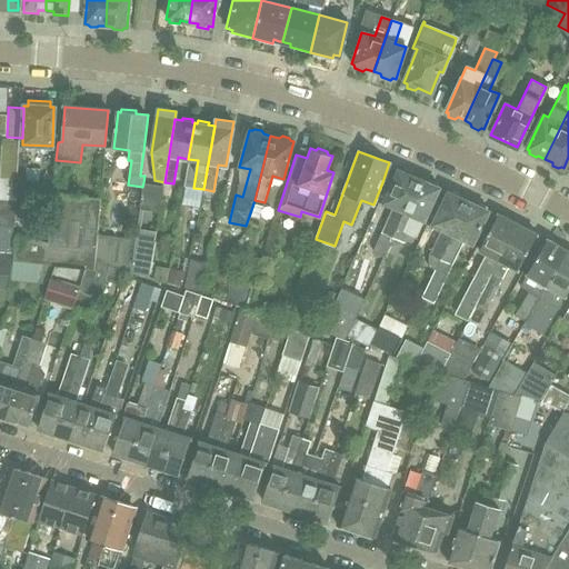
[(393,207),(389,217),(381,232),(373,249),(376,255),(377,255),(382,257),(392,237),(418,179),(408,175),(410,171),(402,168),(401,170),(398,169),(383,202),(393,207)]
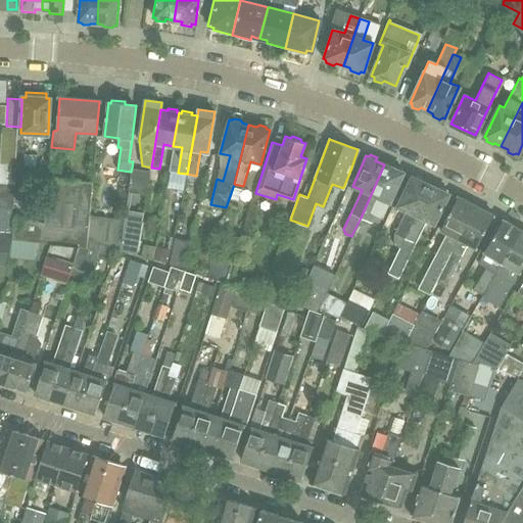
[(0,183),(14,184),(16,185),(17,163),(0,161),(0,183)]
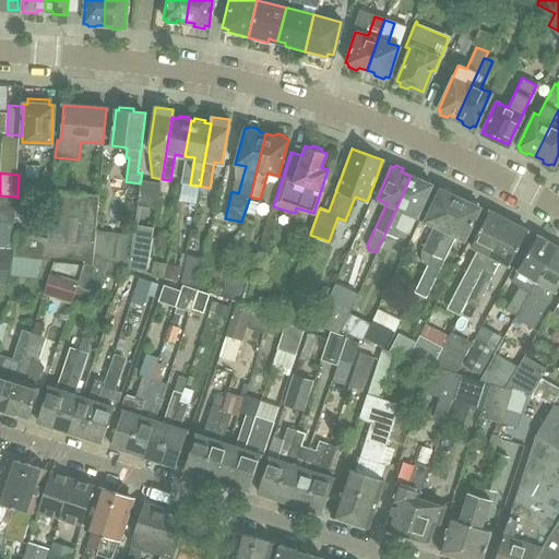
[(429,180),(421,177),(420,179),(411,176),(385,233),(396,238),(400,230),(408,234),(417,216),(431,185),(428,183),(429,180)]
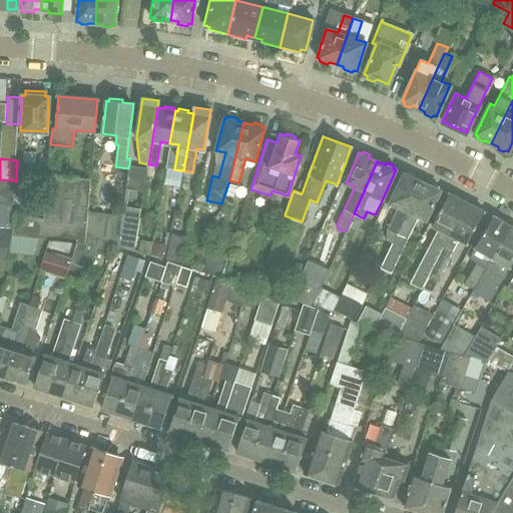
[(386,238),(392,242),(394,242),(398,233),(424,182),(415,177),(416,175),(408,171),(407,174),(404,172),(389,204),(398,209),(388,229),(386,238)]
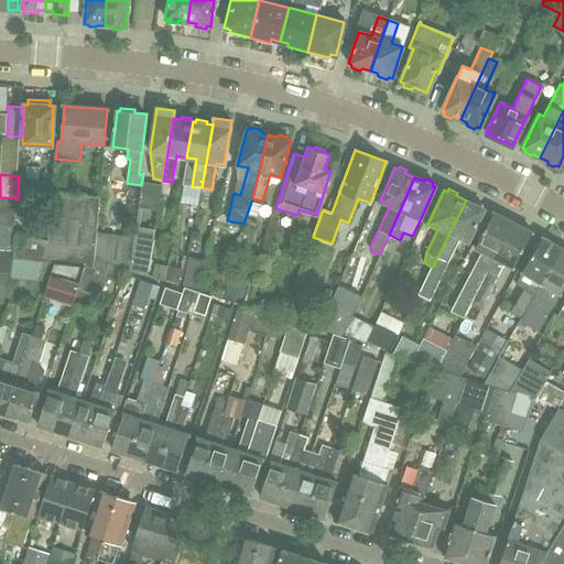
[(94,268),(94,259),(96,231),(99,197),(52,193),(49,241),(13,232),(11,259),(42,262),(56,264),(85,267),(94,268)]
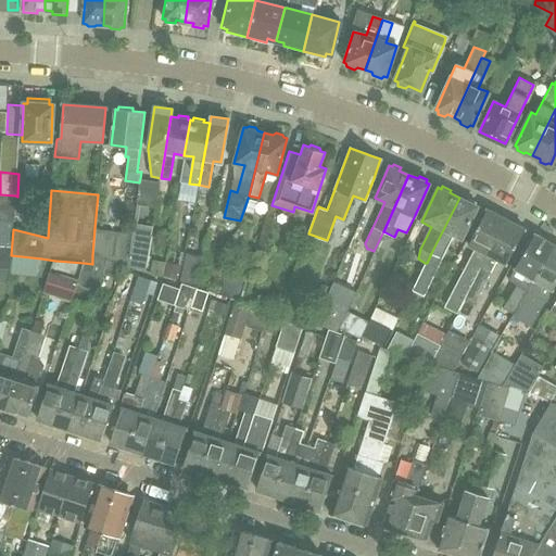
[(0,194),(0,219),(13,220),(15,196),(0,194)]
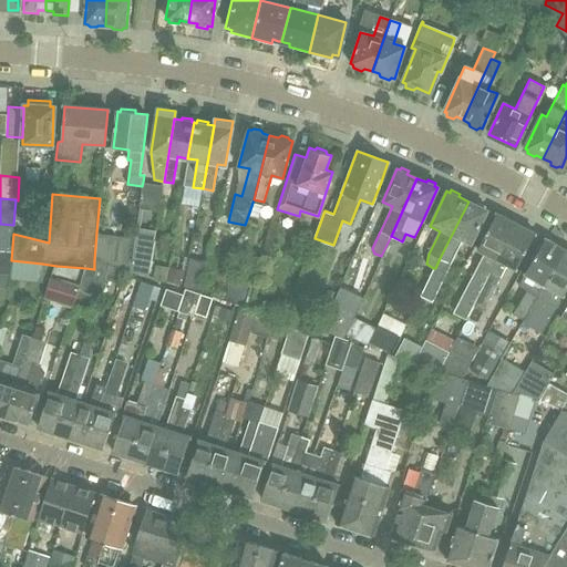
[(485,209),(486,207),(477,203),(476,205),(468,202),(440,258),(435,268),(433,268),(420,296),(432,301),(463,238),(472,243),(487,210),(485,209)]
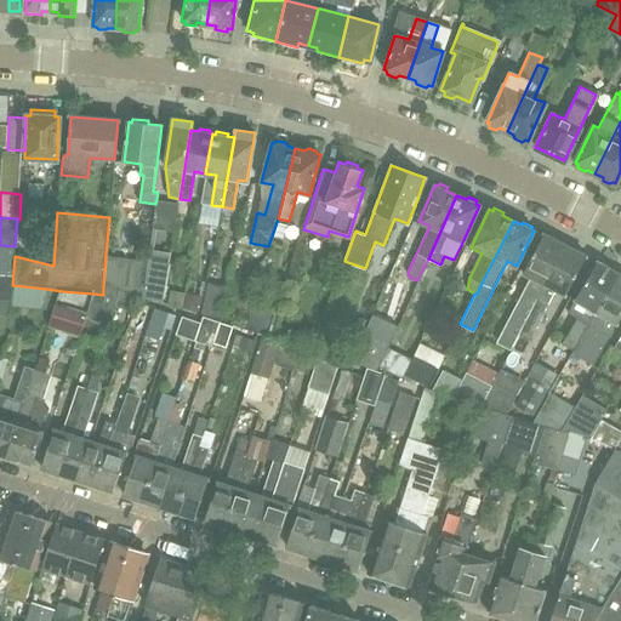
[(511,349),(520,332),(530,313),(567,245),(557,240),(556,239),(548,235),(546,235),(543,234),(523,273),(533,278),(499,343),(511,349)]
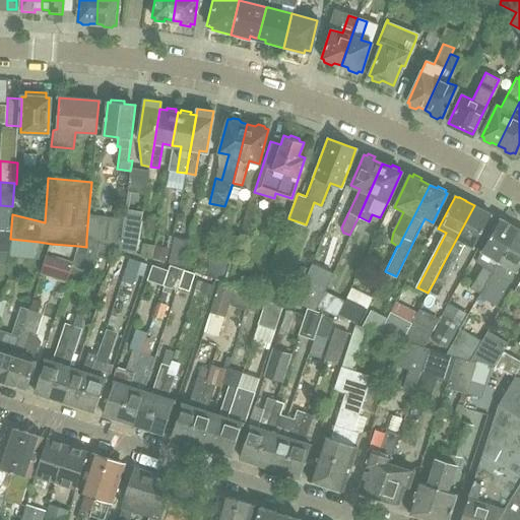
[(12,206),(0,205),(0,230),(10,232),(12,206)]
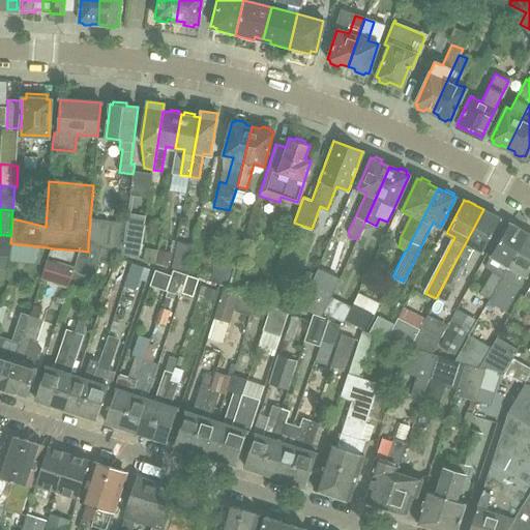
[(498,215),(492,212),(489,212),(483,209),(452,267),(444,284),(452,288),(474,247),(482,252),(500,218),(499,217),(498,215)]
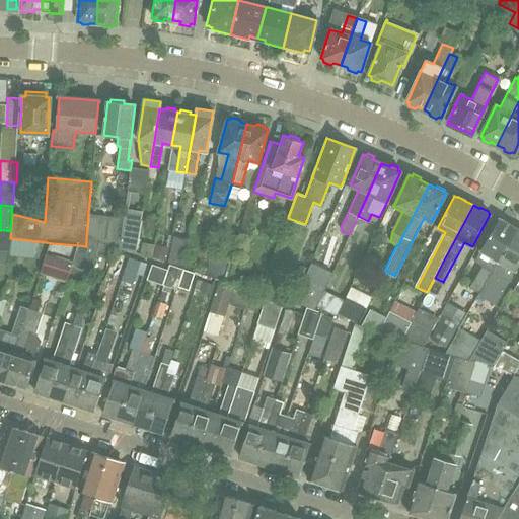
[(124,219),(88,213),(86,238),(100,242),(114,246),(120,248),(124,219)]
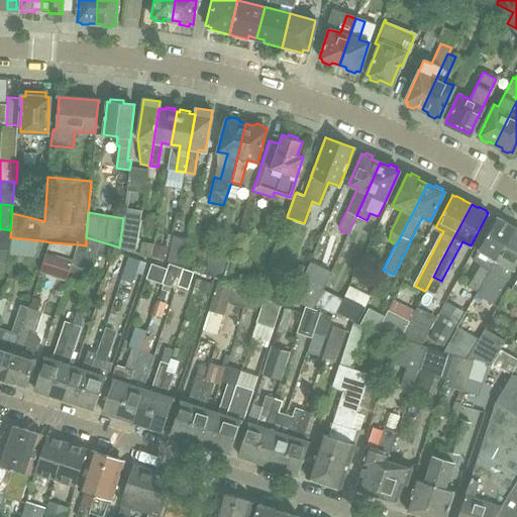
[(469,287),(479,292),(484,283),(515,228),(508,223),(507,222),(501,218),(499,219),(497,217),(479,248),(488,254),(483,265),(482,264),(469,287)]
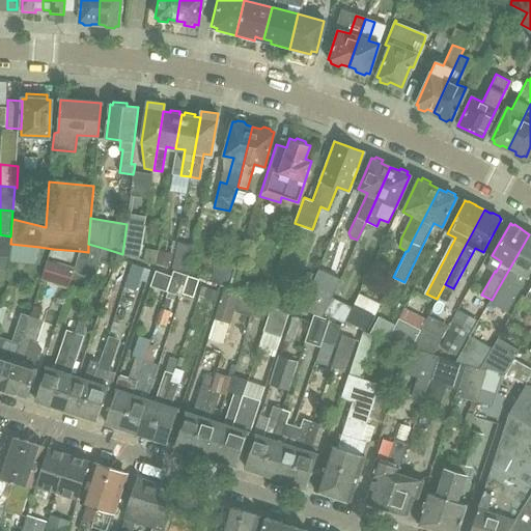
[(127,224),(122,254),(140,258),(144,226),(127,224)]
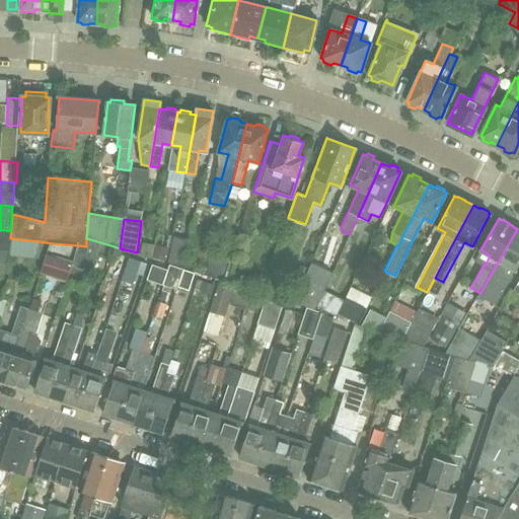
[(0,229),(0,250),(9,251),(10,231),(0,229)]
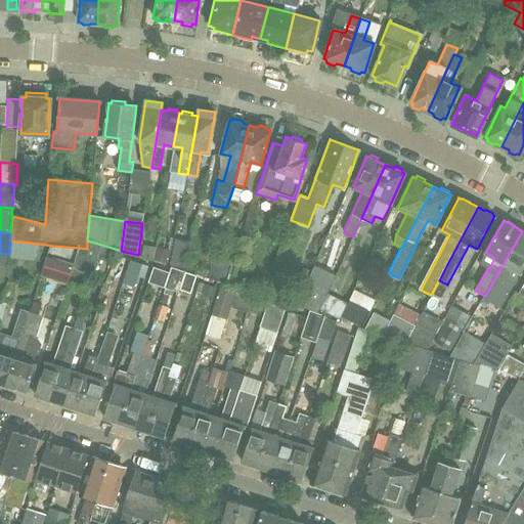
[(523,231),(522,231),(490,287),(485,296),(484,298),(495,304),(503,293),(498,290),(507,275),(516,281),(521,272),(523,266),(523,231)]
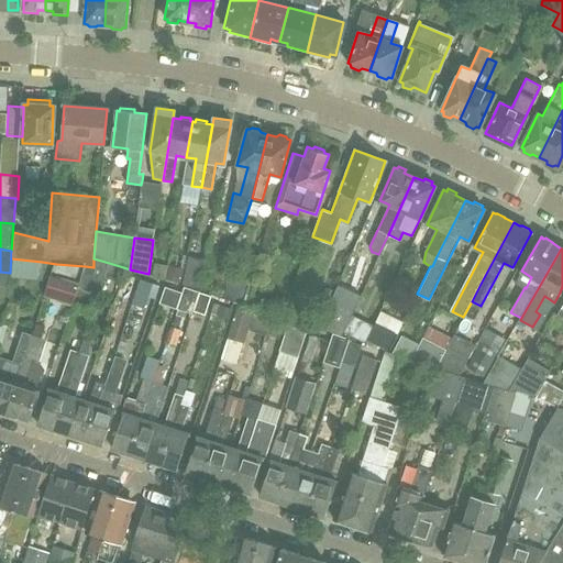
[(188,257),(181,285),(197,288),(203,261),(188,257)]
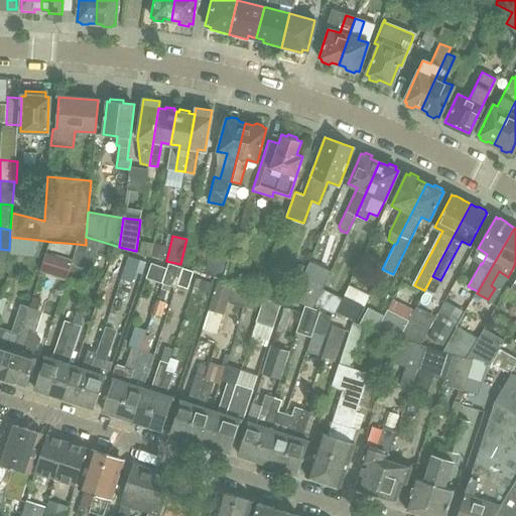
[(100,241),(86,237),(86,245),(78,244),(72,261),(92,267),(96,254),(100,241)]
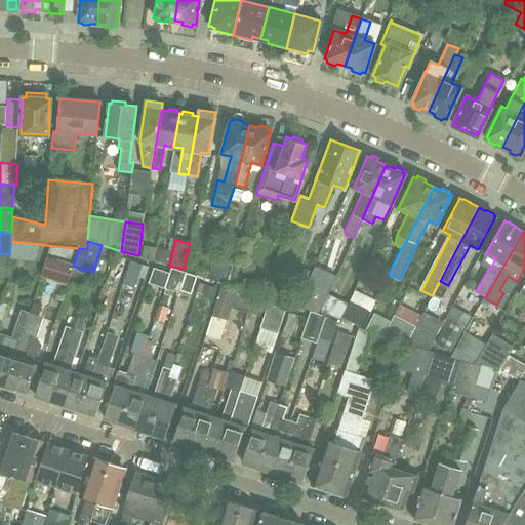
[(46,264),(52,246),(39,244),(35,260),(46,264)]
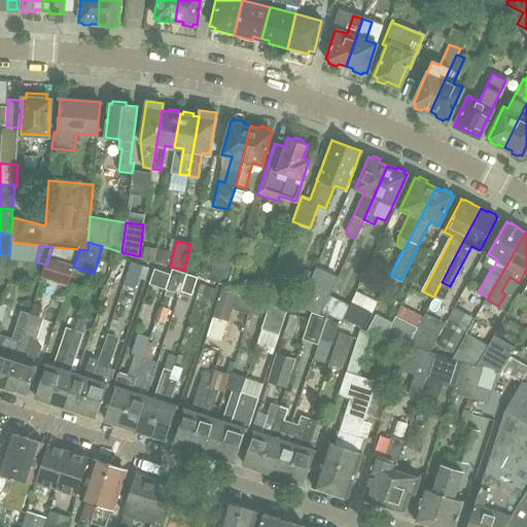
[(111,264),(115,250),(102,246),(98,259),(111,264)]
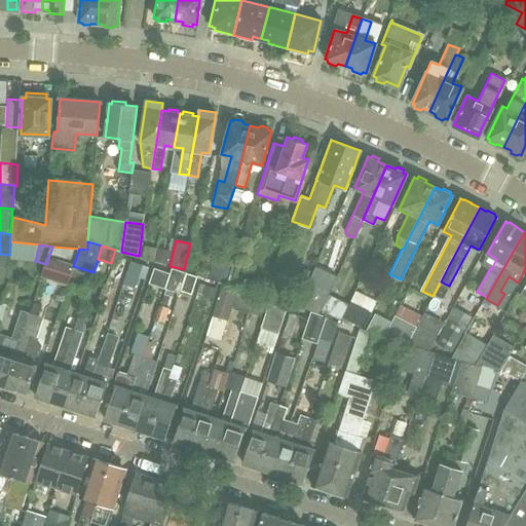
[(142,259),(155,261),(157,248),(145,246),(142,259)]
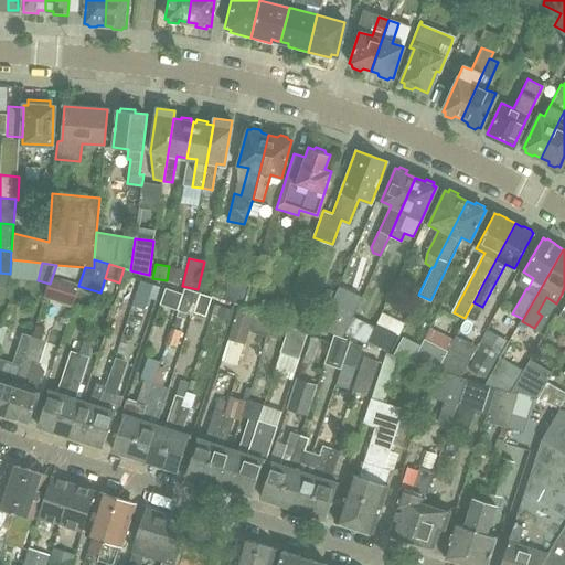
[(50,284),(48,289),(75,297),(78,286),(85,267),(56,265),(50,284)]
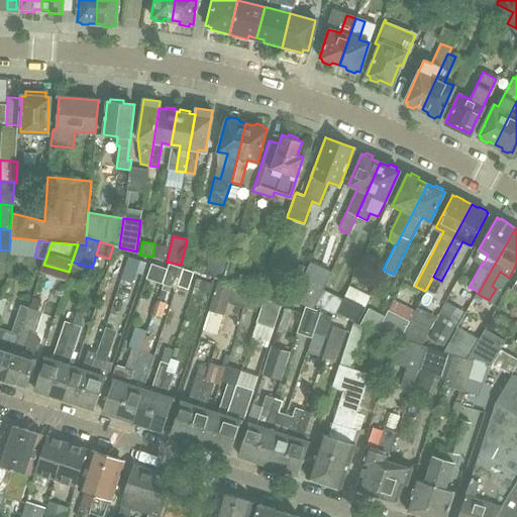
[(154,243),(152,256),(167,260),(169,246),(154,243)]
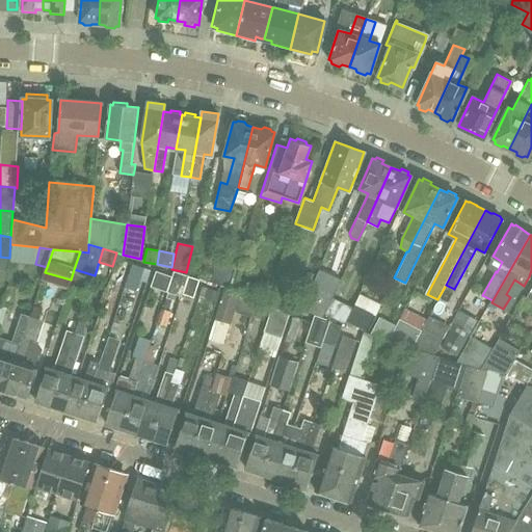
[(230,278),(233,269),(236,261),(219,256),(212,281),(228,286),(230,278)]
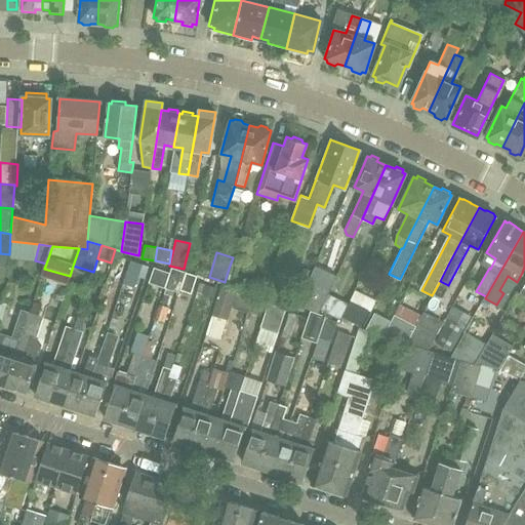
[(9,254),(0,253),(0,275),(7,276),(9,254)]
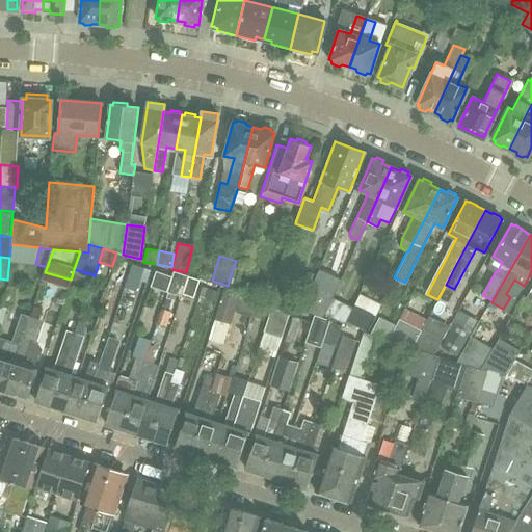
[(147,282),(151,271),(132,265),(125,288),(137,291),(140,281),(147,282)]
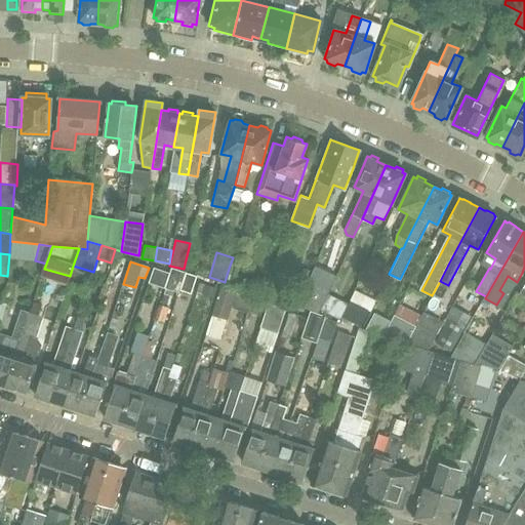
[(230,266),(227,275),(229,276),(227,283),(234,286),(239,269),(230,266)]
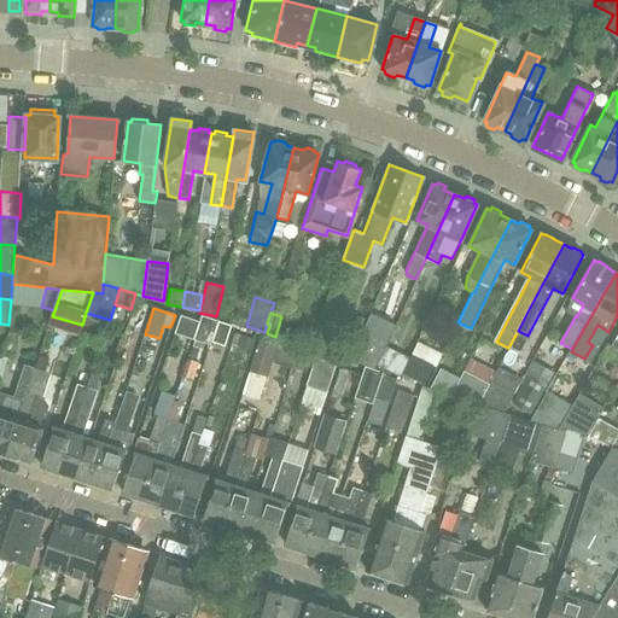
[(181,315),(175,332),(194,338),(200,321),(181,315)]
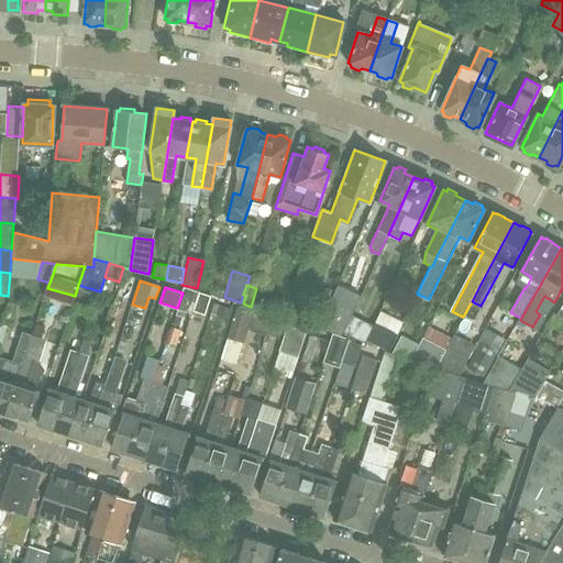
[(184,287),(183,293),(177,308),(192,313),(194,310),(199,291),(184,287)]
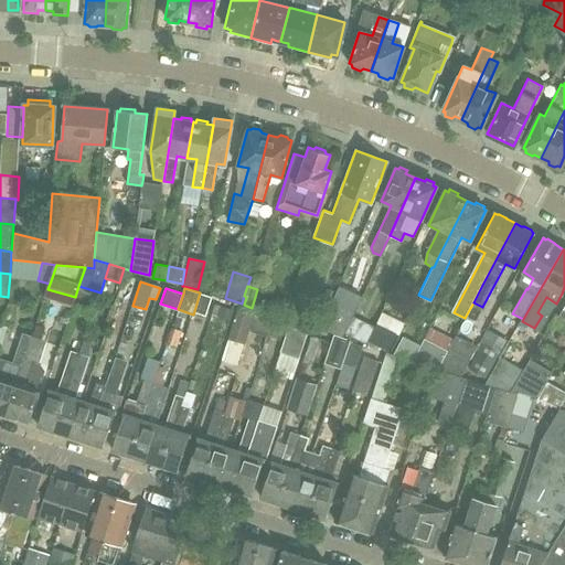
[(297,291),(288,317),(316,326),(323,300),(297,291)]
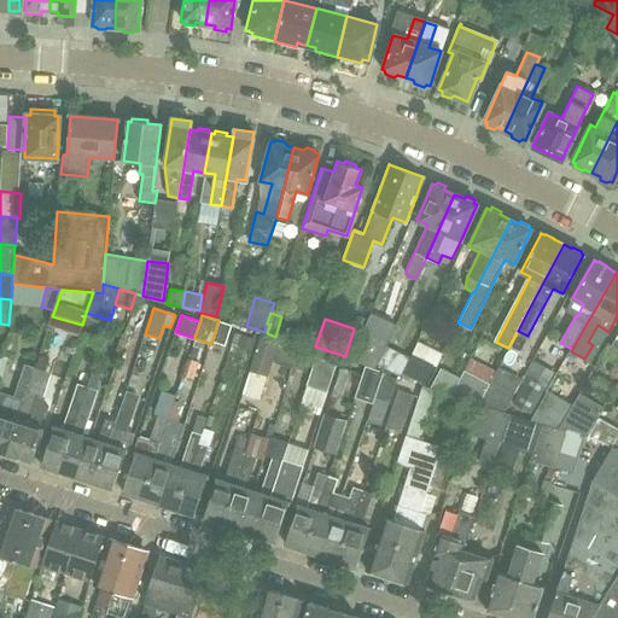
[(219,320),(213,340),(226,345),(232,325),(219,320)]
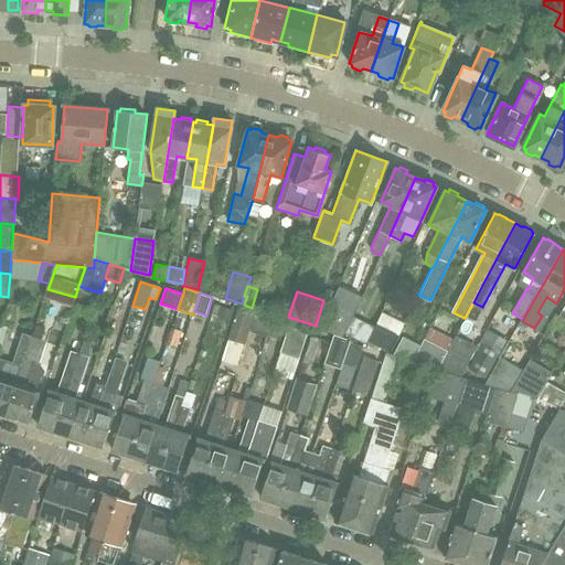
[(339,333),(350,310),(332,300),(319,330),(333,336),(334,331),(339,333)]
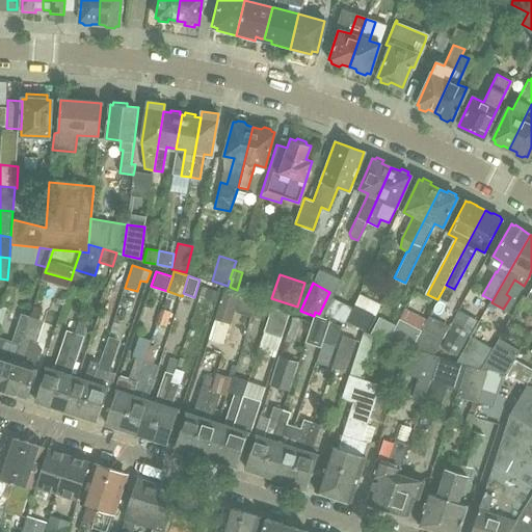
[(203,287),(200,296),(217,301),(220,292),(203,287)]
